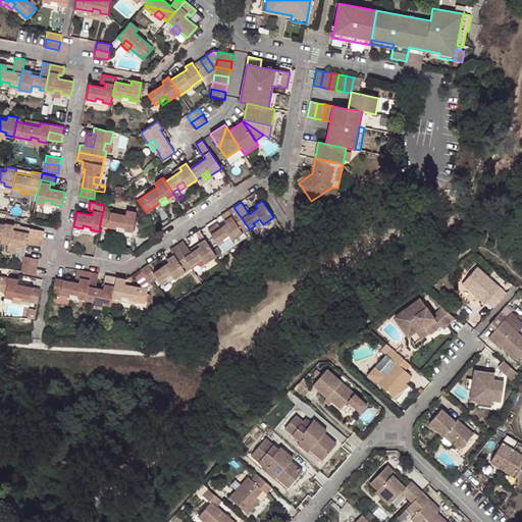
[(217,223),(208,229),(218,245),(223,241),(222,239),(228,235),(231,240),(249,228),(233,207),(227,211),(230,216),(224,220),(226,223),(220,227),(217,223)]
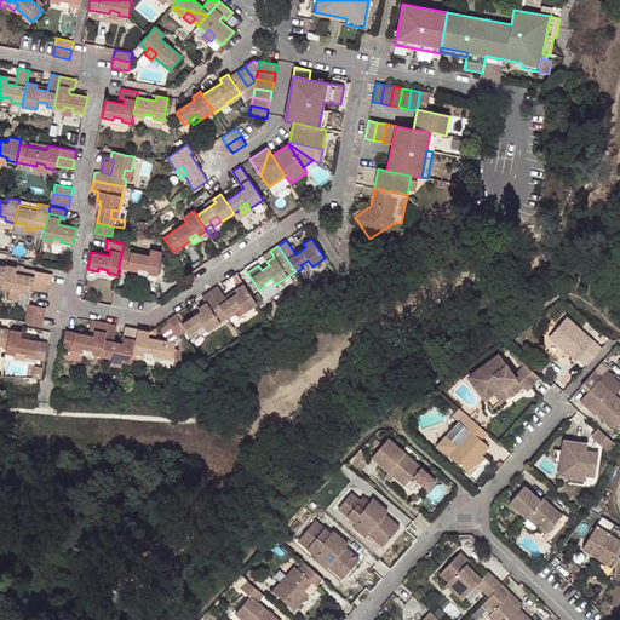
[(149,254),(122,250),(119,267),(139,270),(141,268),(149,269),(148,273),(156,274),(161,252),(150,250),(149,254)]
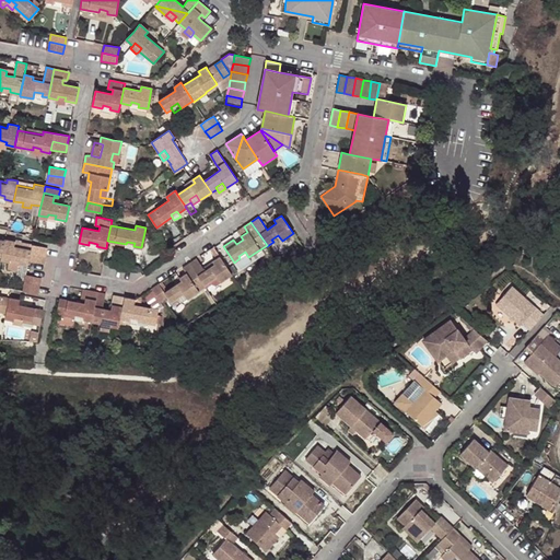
[(273,242),(276,245),(282,241),(278,235),(271,240),(273,242)]
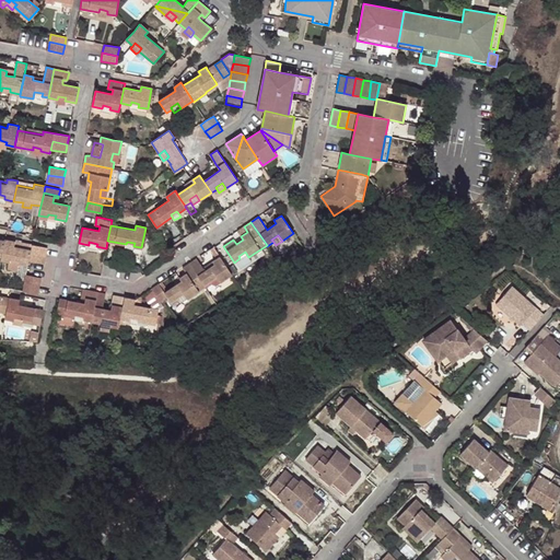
[(14,242),(4,240),(2,255),(1,260),(9,263),(8,269),(18,270),(19,264),(27,266),(28,260),(30,253),(31,249),(14,246),(15,242),(14,242)]
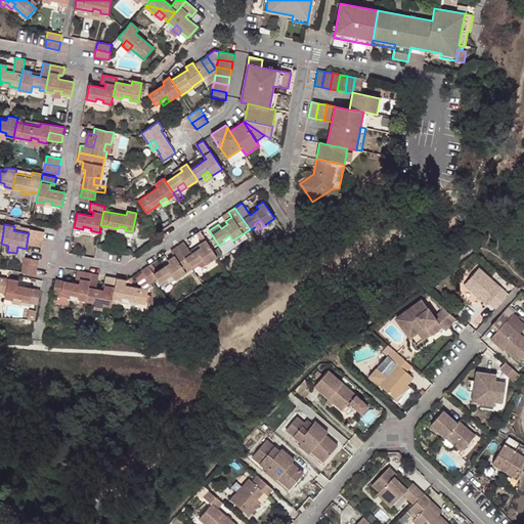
[(44,231),(30,228),(30,229),(29,233),(28,236),(42,238),(44,231)]
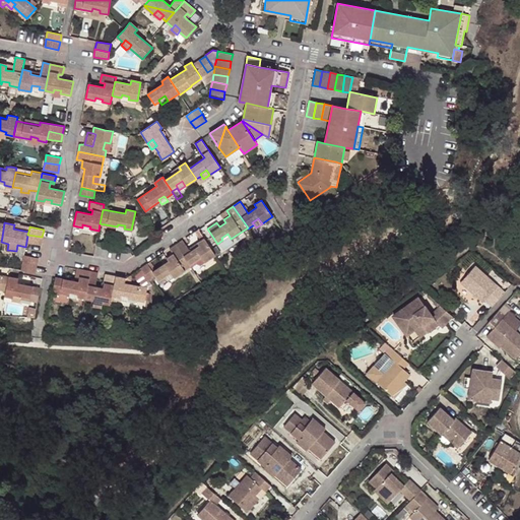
[(195,232),(201,240),(204,238),(198,230),(195,232)]
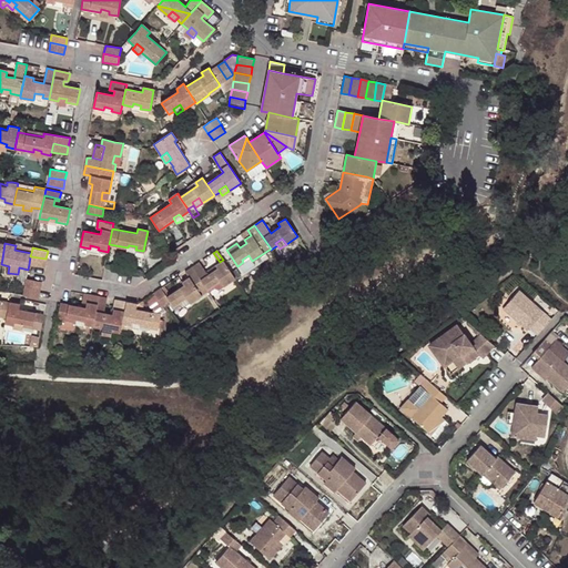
[(245,265),(252,261),(249,255),(242,260),(243,262),(245,265)]
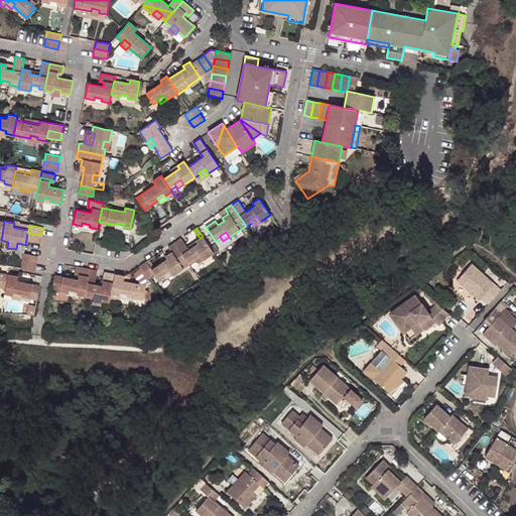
[(27,233),(26,240),(40,243),(41,235),(27,233)]
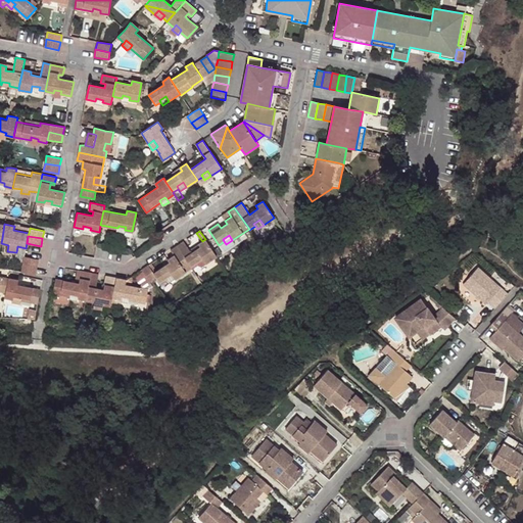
[(184,241),(177,245),(185,257),(192,268),(197,265),(199,268),(217,256),(205,239),(202,241),(198,244),(200,247),(191,253),(186,245),(184,241)]
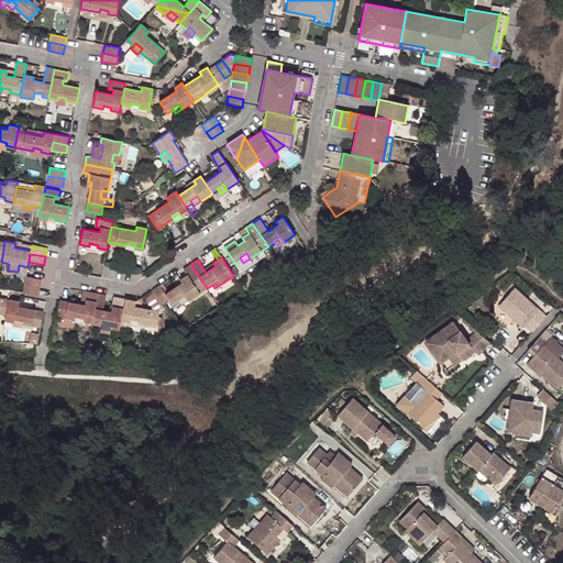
[(181,282),(165,294),(168,298),(173,305),(174,306),(179,301),(178,299),(185,295),(188,300),(207,288),(199,277),(190,264),(184,269),(187,275),(180,279),(181,282)]
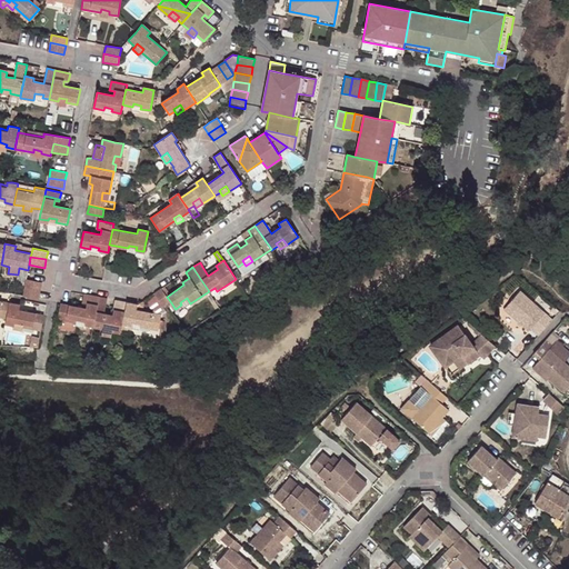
[(40,290),(42,281),(27,278),(25,287),(40,290)]
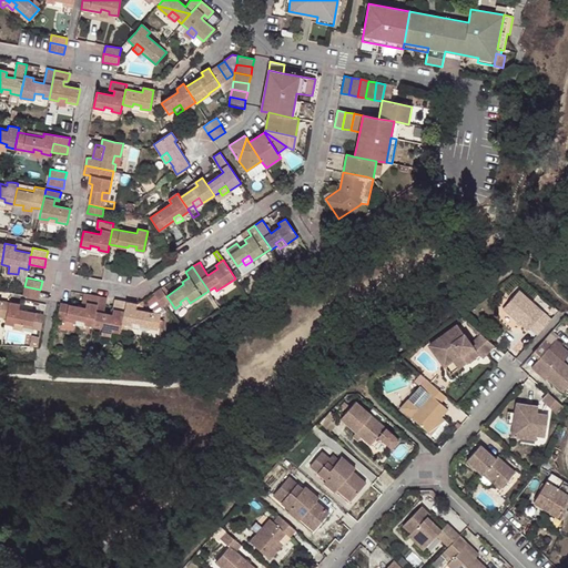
[(23,295),(39,297),(40,290),(24,286),(23,295)]
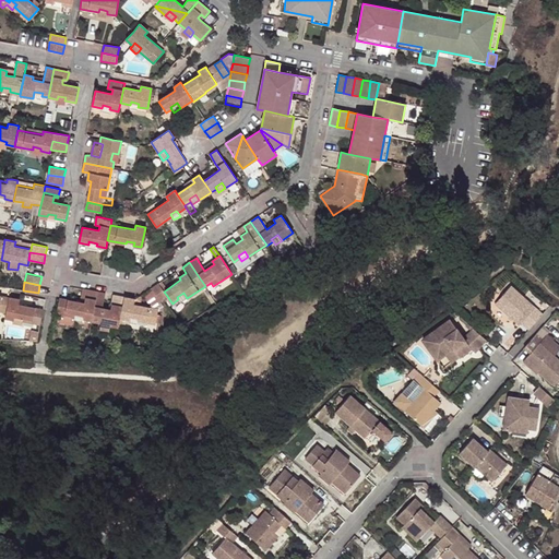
[(152,288),(161,300),(164,298),(167,296),(164,292),(158,283),(152,288)]
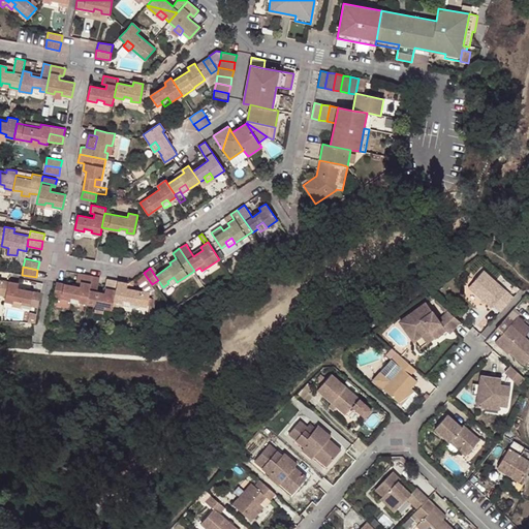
[(501,311),(515,297),(485,270),(469,286),(491,306),(494,304),(501,311)]
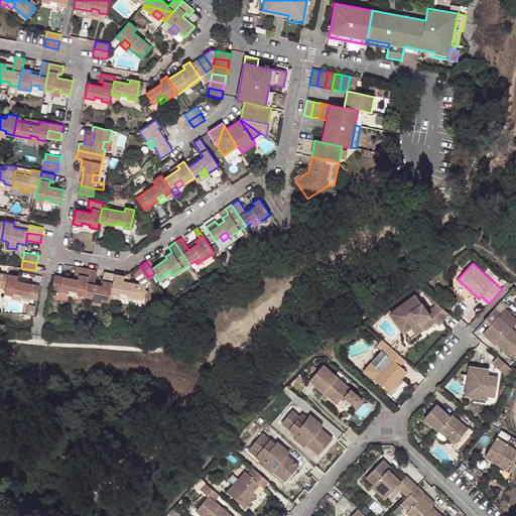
[(85,295),(90,268),(77,266),(75,274),(79,275),(78,279),(62,276),(54,274),(52,289),(69,292),(70,289),(77,290),(77,293),(85,295)]
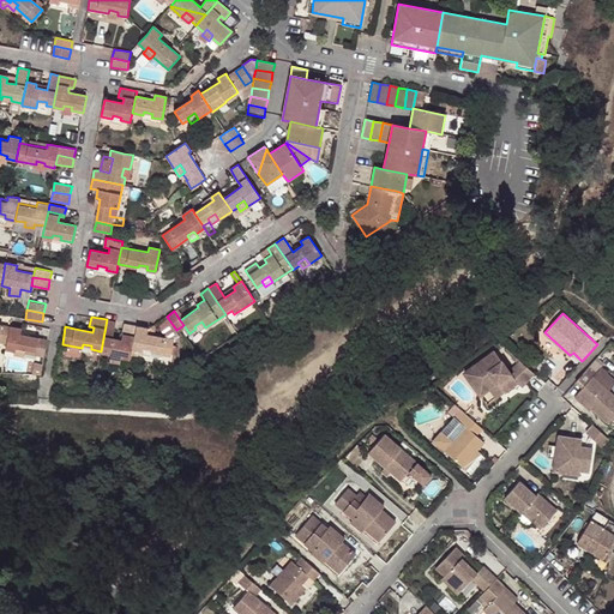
[(107,319),(101,351),(101,354),(112,356),(113,353),(121,354),(121,357),(130,360),(131,356),(132,348),(134,337),(124,335),(122,339),(113,338),(115,327),(115,321),(107,319)]
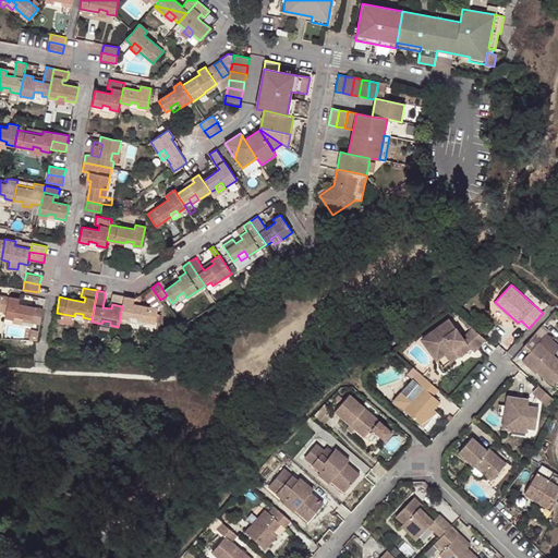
[(180,302),(186,298),(183,292),(177,296),(178,299),(180,302)]
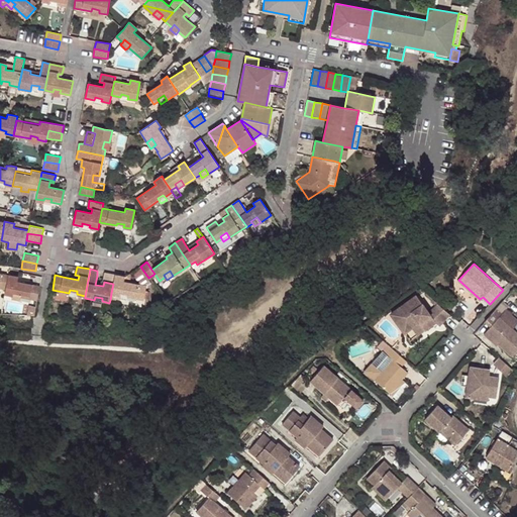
[(0,288),(6,289),(9,275),(0,273),(0,288)]
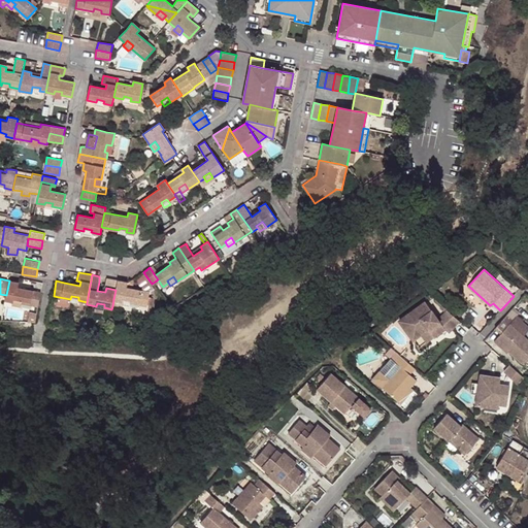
[(150,291),(131,287),(127,286),(128,282),(118,279),(116,290),(113,299),(122,300),(123,297),(130,299),(130,302),(147,305),(147,303),(150,296),(150,291)]
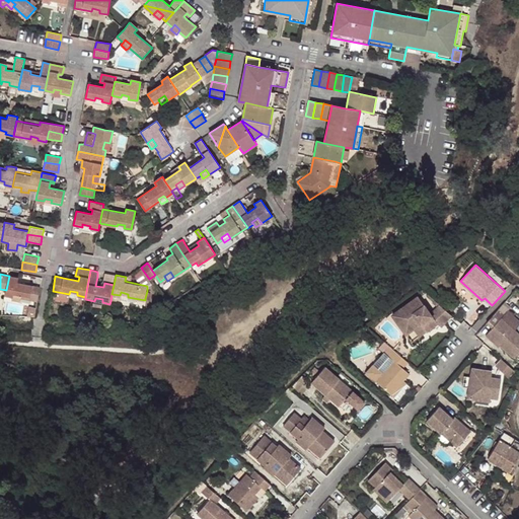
[(9,276),(6,290),(5,295),(13,296),(13,293),(21,295),(20,297),(38,301),(40,288),(17,283),(18,277),(9,276)]
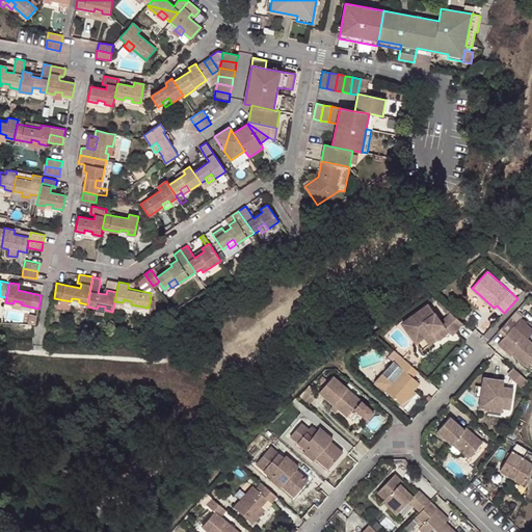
[(130,308),(131,304),(131,301),(124,299),(123,302),(114,301),(113,309),(122,311),(123,307),(130,308)]
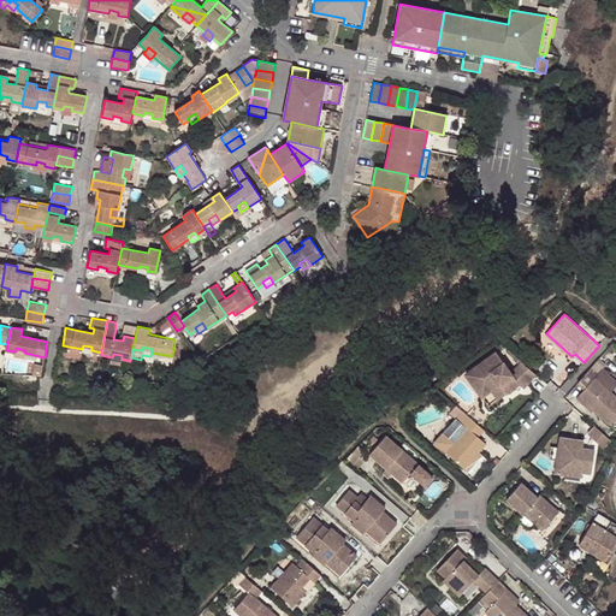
[(539,372),(525,360),(515,369),(501,349),(468,371),(485,395),(495,389),(504,381),(510,391),(522,383),(527,386),(539,372)]
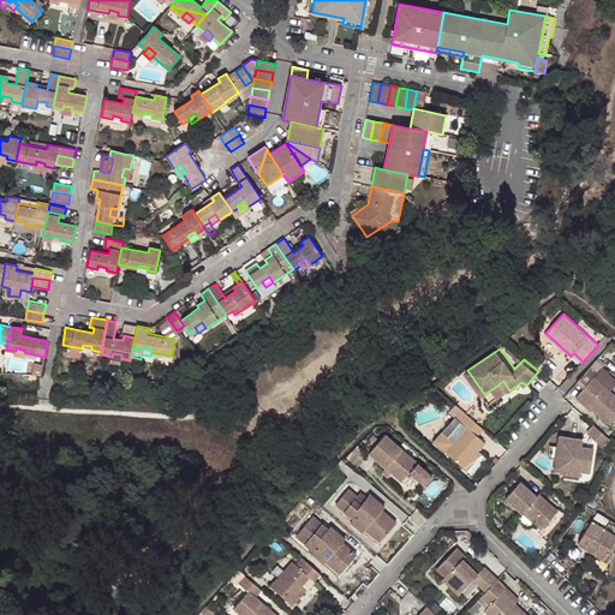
[(597,374),(590,368),(577,382),(584,388),(579,393),(595,407),(592,407),(609,423),(614,417),(614,394),(610,392),(595,376),(597,374)]
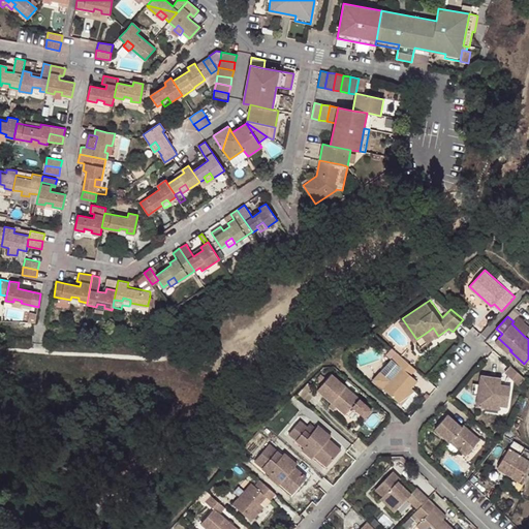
[(511,323),(525,337),(528,332),(528,325),(518,316),(514,321),(511,323)]
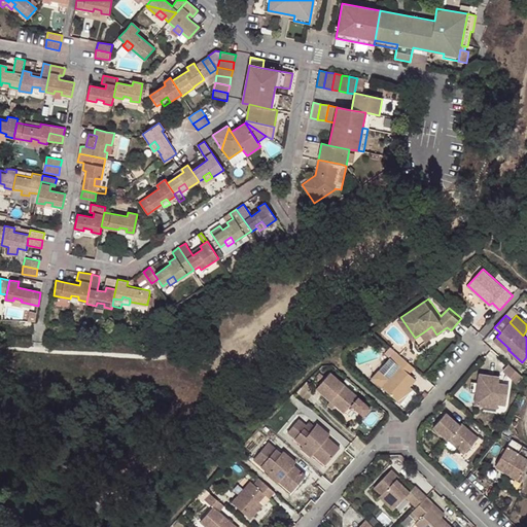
[(429,340),(436,335),(431,326),(423,332),(429,340)]
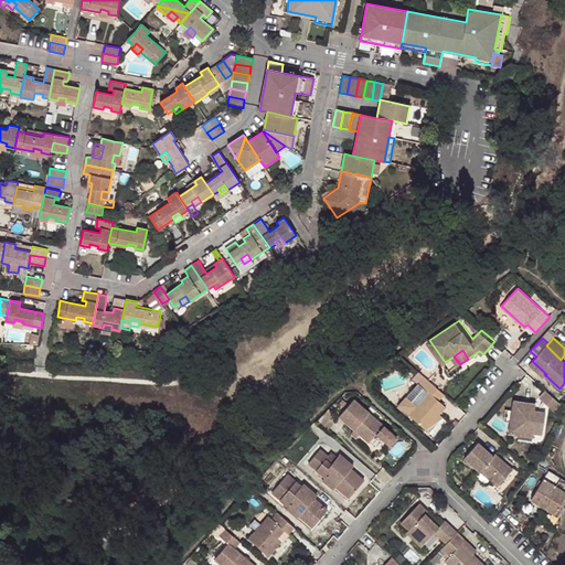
[(546,374),(532,361),(530,363),(543,376),(544,374),(546,374)]
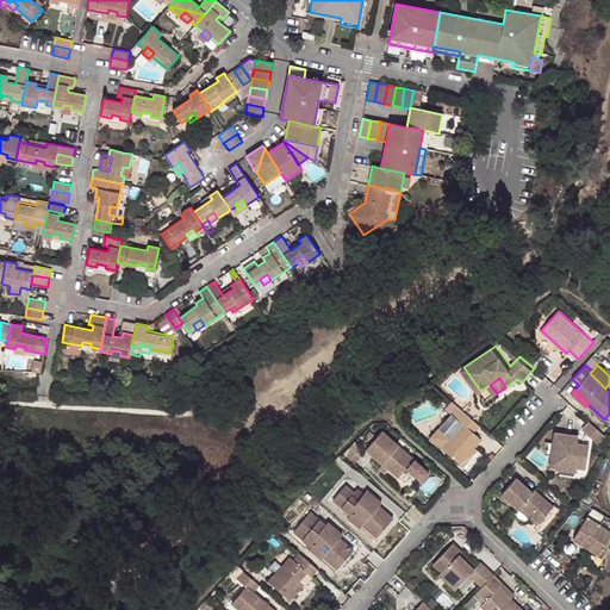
[(480,423),(462,408),(458,414),(465,421),(452,435),(441,424),(431,435),(461,460),(477,443),(484,437),(475,429),(480,423)]
